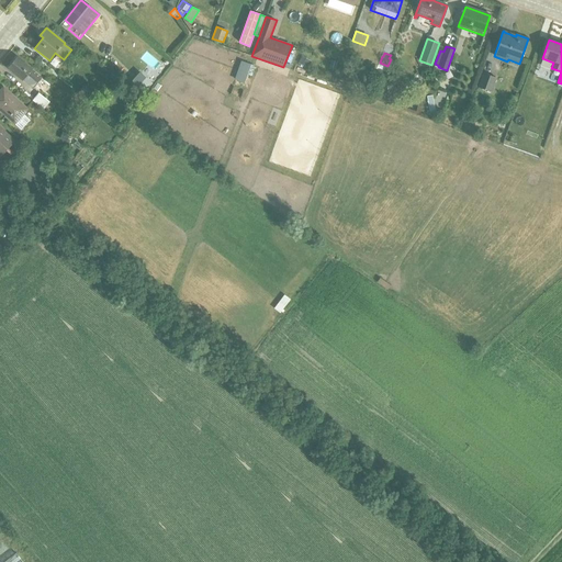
[(302,56),(298,63),(306,68),(310,60),(302,56)]
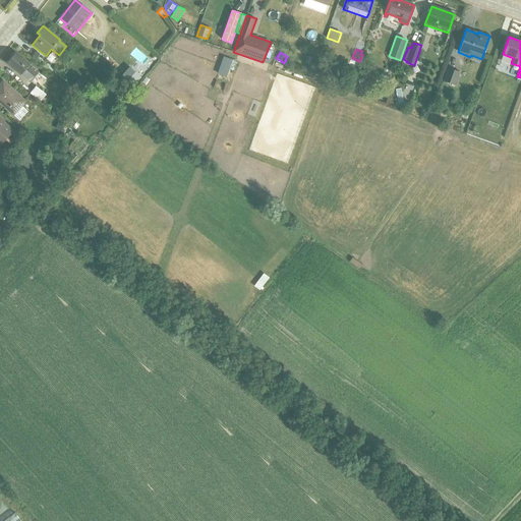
[(31,82),(39,72),(15,53),(7,63),(31,82)]
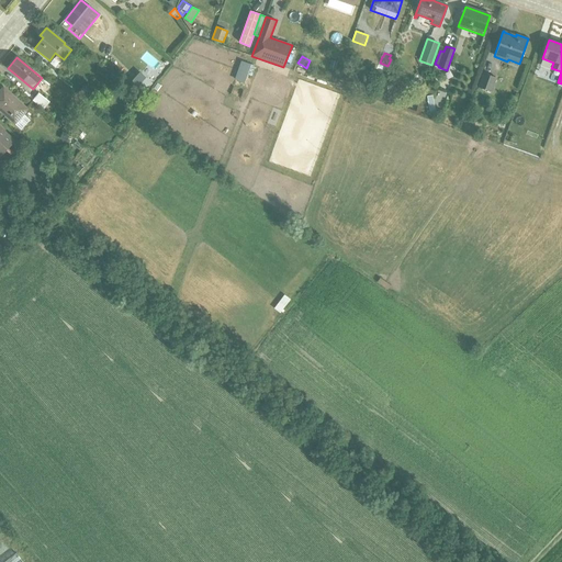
[(330,60),(328,68),(336,70),(337,63),(330,60)]
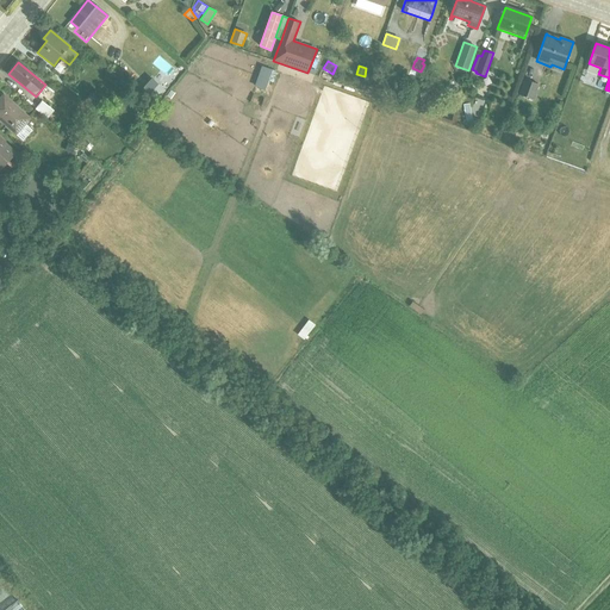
[(523,79),(517,94),(533,100),(539,85),(523,79)]
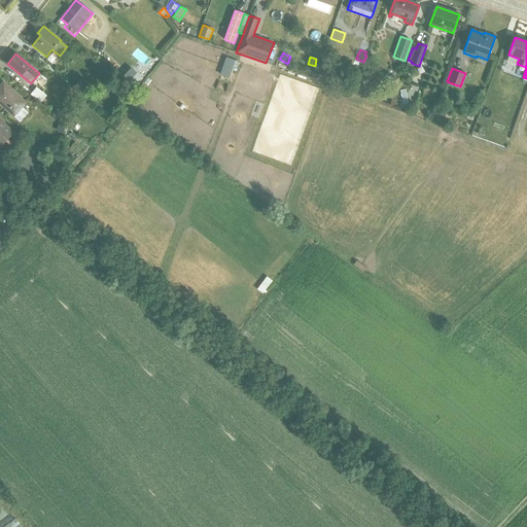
[(136,89),(143,81),(131,70),(124,77),(125,78),(123,80),(128,84),(130,82),(136,89)]
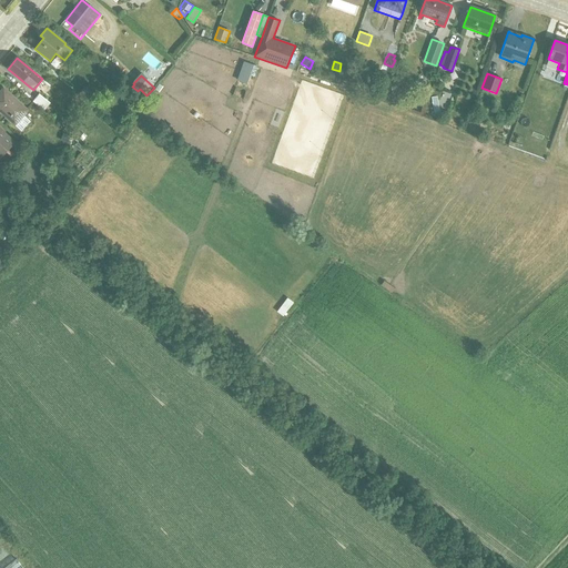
[(30,121),(24,115),(29,111),(3,88),(0,91),(0,111),(21,131),(30,121)]
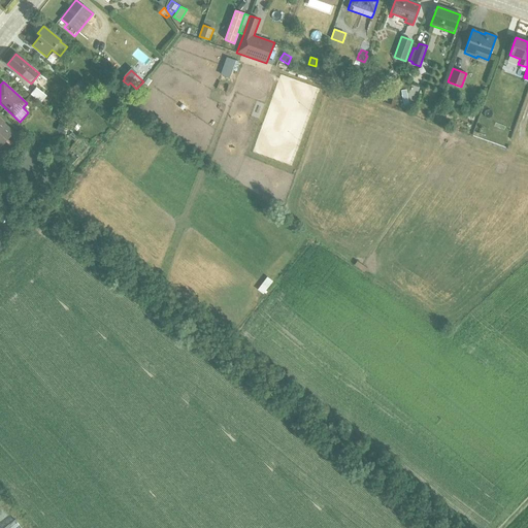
[(77,83),(72,90),(79,96),(87,87),(80,83),(79,84),(77,83)]
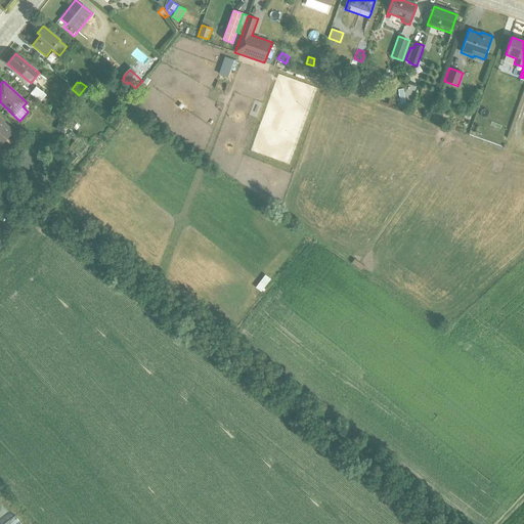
[(43,103),(48,96),(36,86),(31,93),(43,103)]
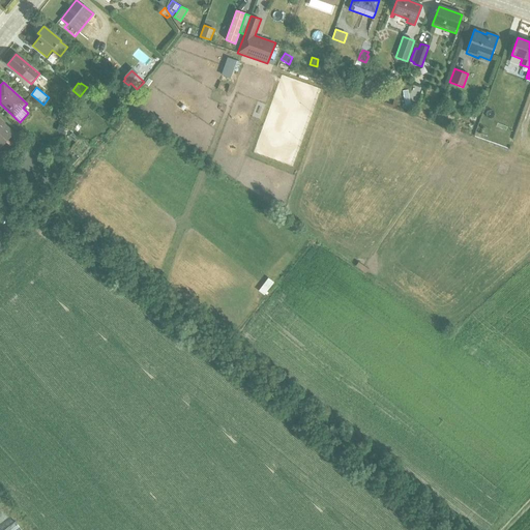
[(469,105),(473,110),(480,106),(476,100),(469,105)]
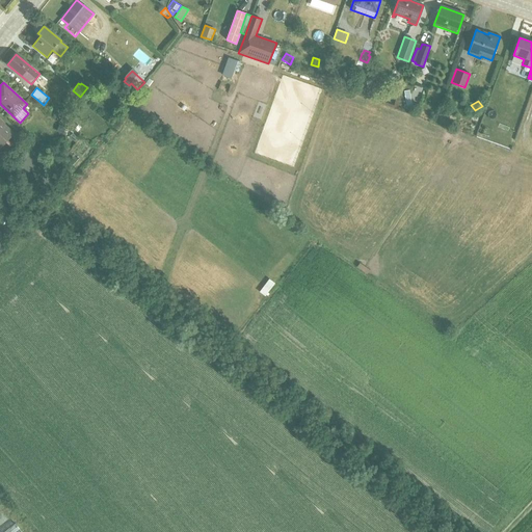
[(58,109),(63,114),(68,108),(62,104),(58,109)]
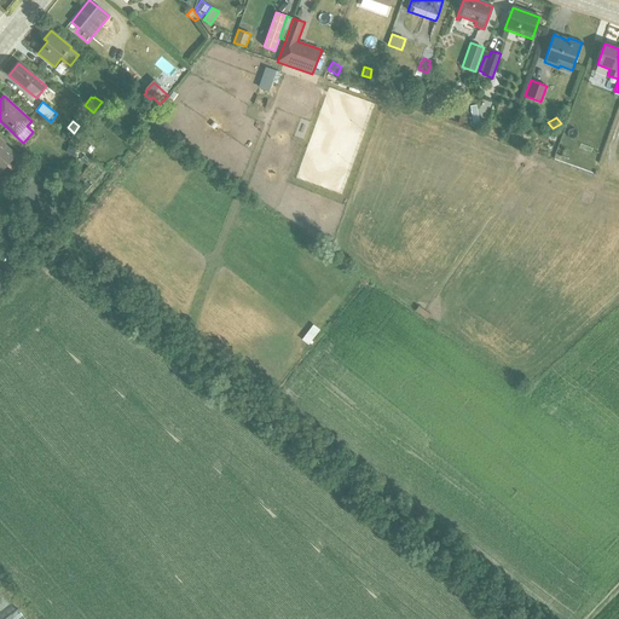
[(73,133),(70,137),(84,148),(86,145),(75,136),(73,133)]
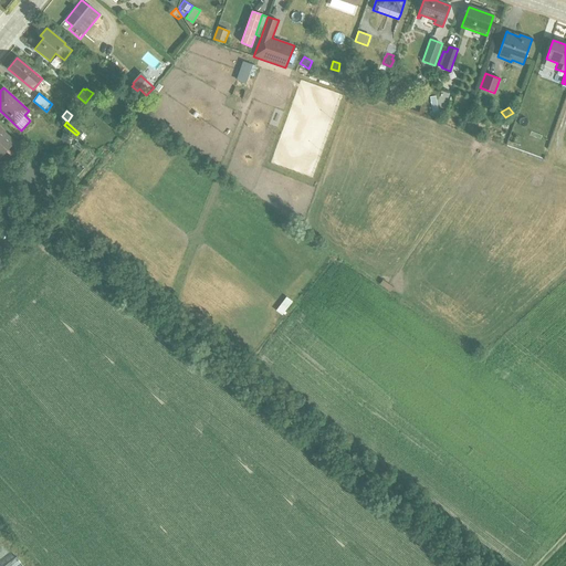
[(0,157),(1,158),(14,144),(0,129),(0,157)]
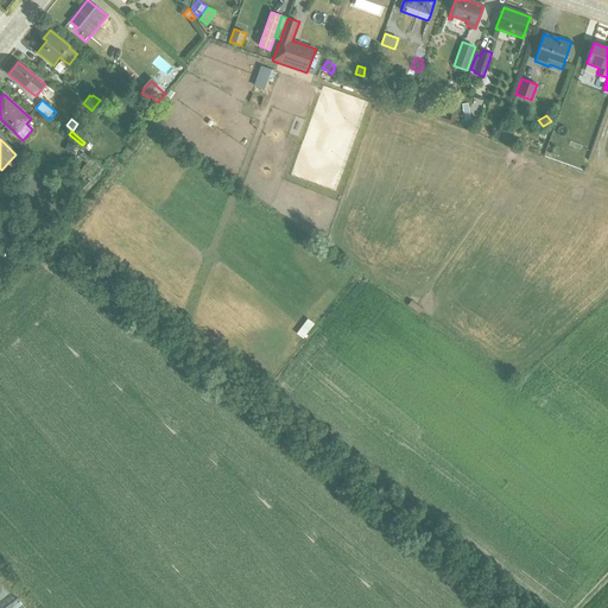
[(65,150),(73,153),(76,145),(68,143),(65,150)]
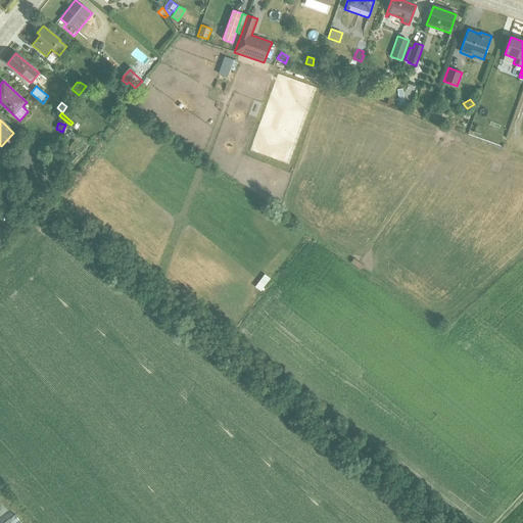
[(68,135),(75,140),(78,137),(72,131),(68,135)]
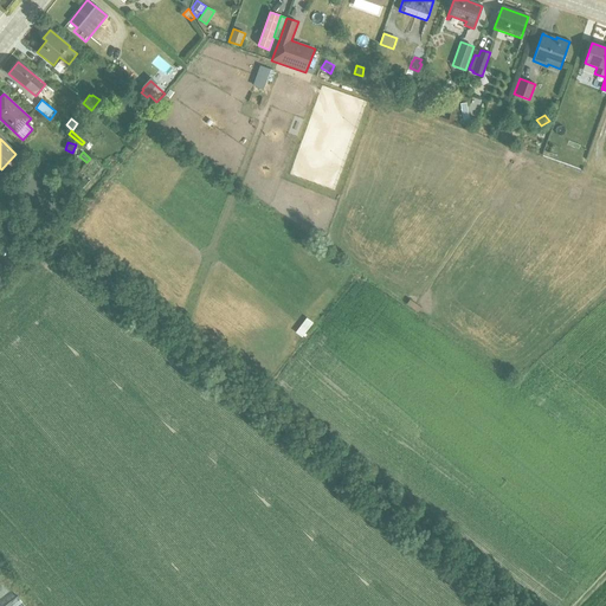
[(73,179),(83,188),(89,181),(79,173),(73,179)]
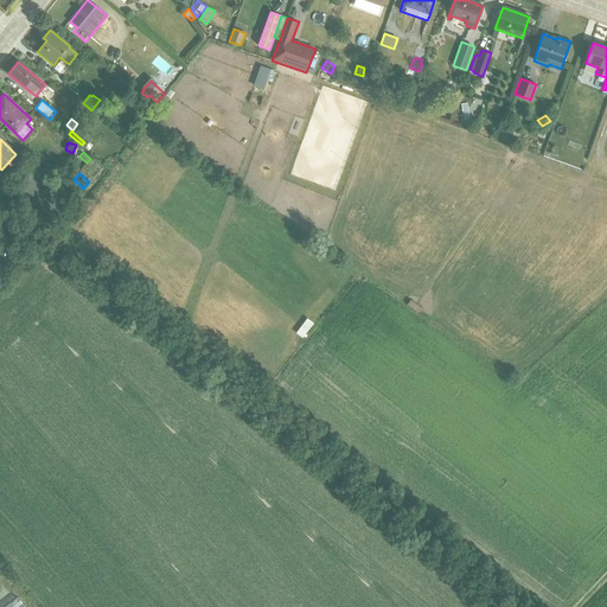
[(414,298),(410,302),(419,310),(422,305),(414,298)]
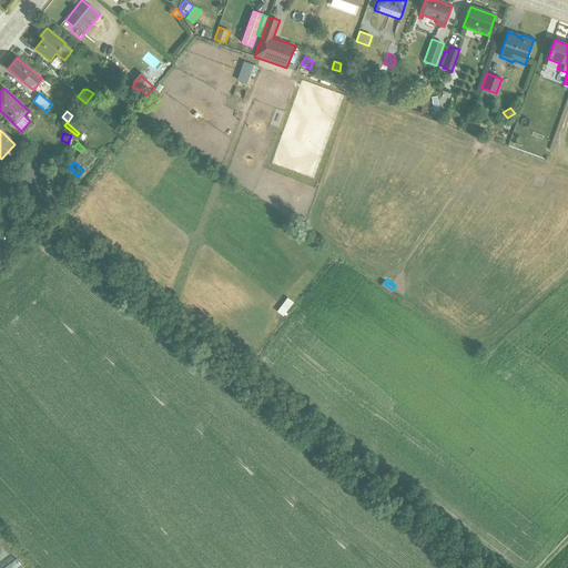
[(288,295),(281,312),(288,315),(296,300),(288,295)]
